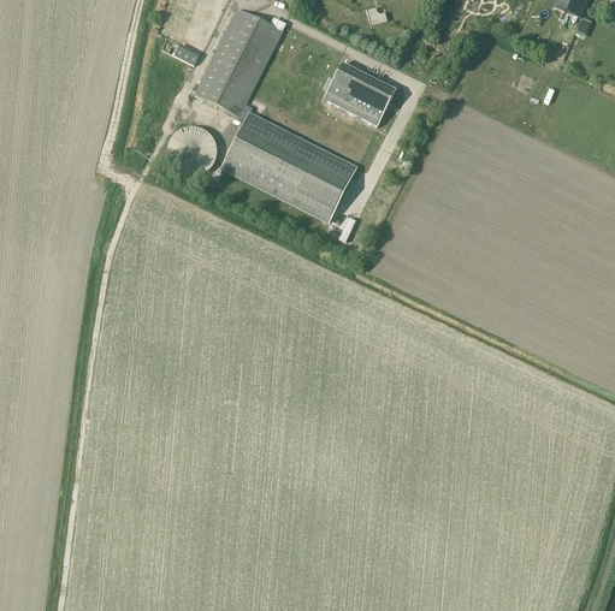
[(562,0),(560,7),(580,16),(584,6),(586,0),(562,0)]
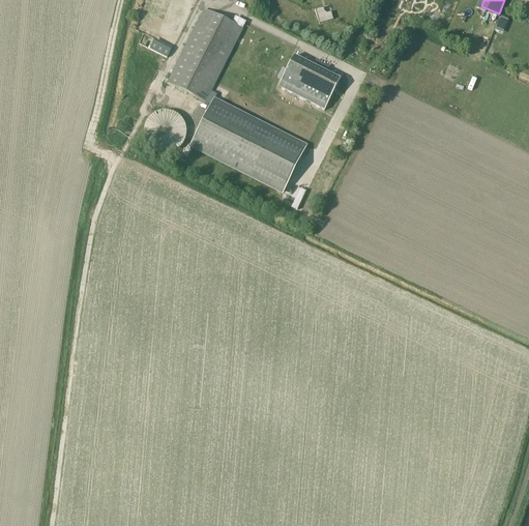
[(206,99),(243,26),(205,6),(168,80),(206,99)]
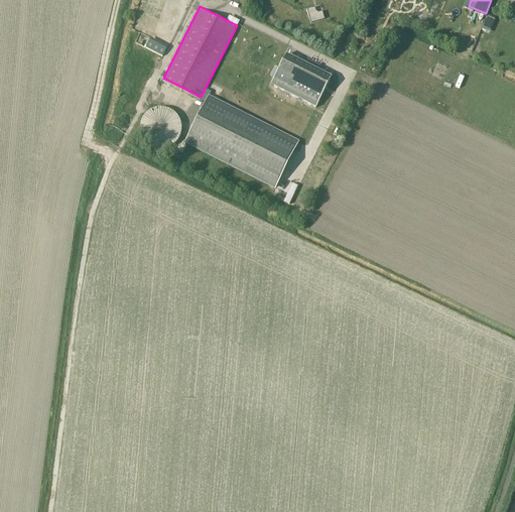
[(314,11),(309,12),(311,20),(318,17),(317,13),(314,11)]
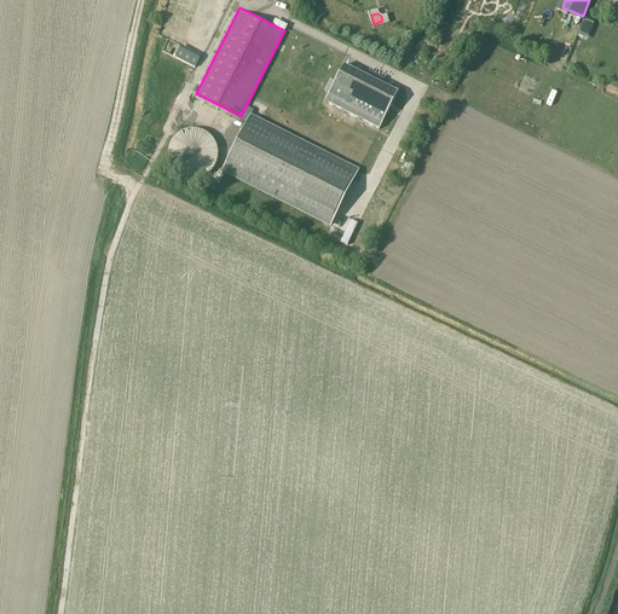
[(594,21),(585,17),(583,24),(591,28),(594,21)]
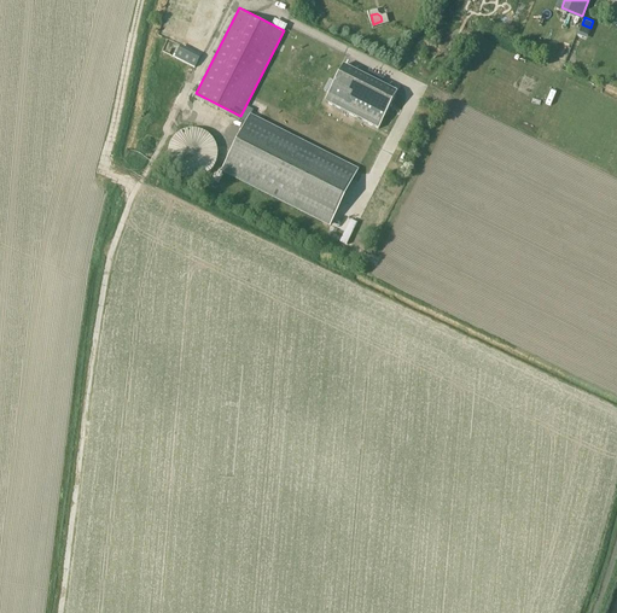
[(181,41),(175,53),(196,64),(202,52),(181,41)]
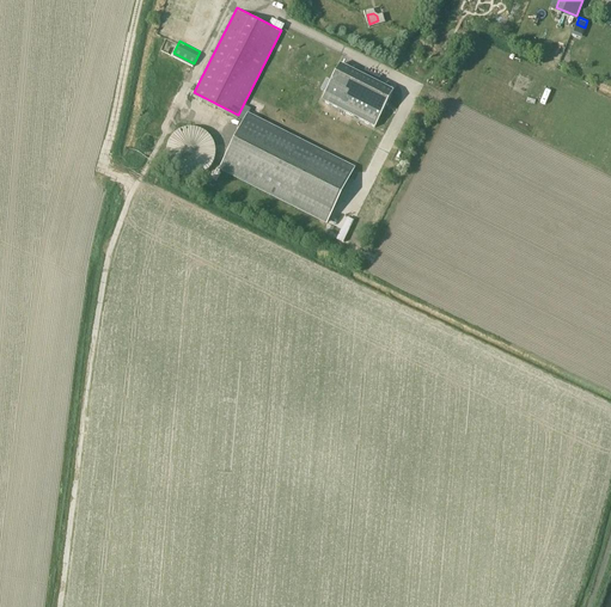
[(340,61),(322,97),(376,124),(393,89),(340,61)]
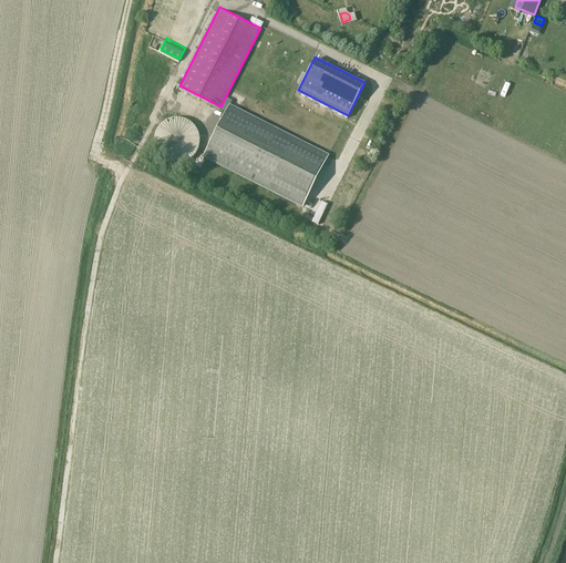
[(329,151),(228,102),(205,152),(305,202),(329,151)]
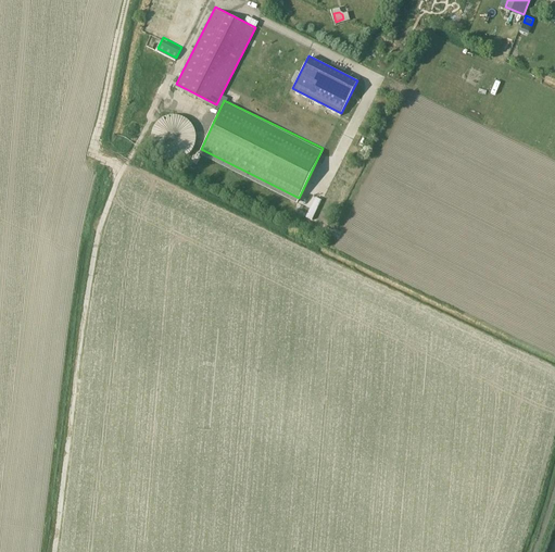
[(180,114),(174,113),(167,114),(162,116),(156,121),(153,126),(151,133),(151,139),(153,145),(156,150),(162,154),(167,157),(174,158),(180,157),(186,154),(190,150),(193,145),(196,139),(196,133),(193,126),(190,121),(186,116),(180,114)]
